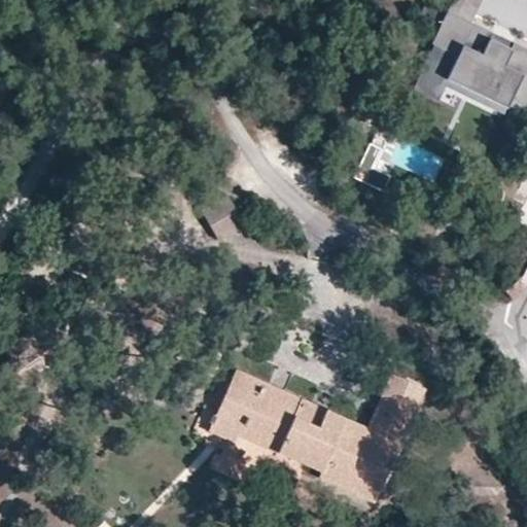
[(492,32),(447,10),(430,44),(432,44),(456,56),(445,79),(505,108),(506,106),(510,100),(526,108),(526,48),(512,42),(508,49),(489,39),(492,32)]
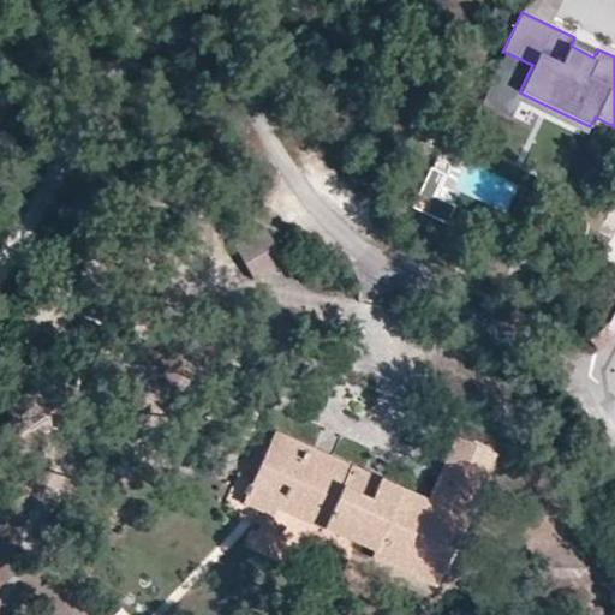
[(597,49),(574,37),(571,46),(593,58),(597,49)]
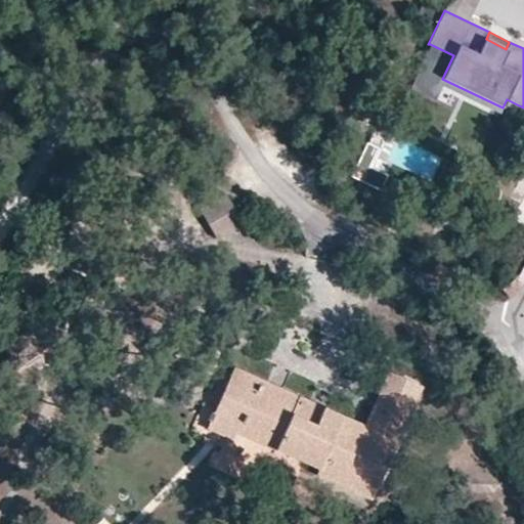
[(435,101),(442,86),(499,114),(503,107),(442,79),(453,55),(430,44),(408,89),(435,101)]
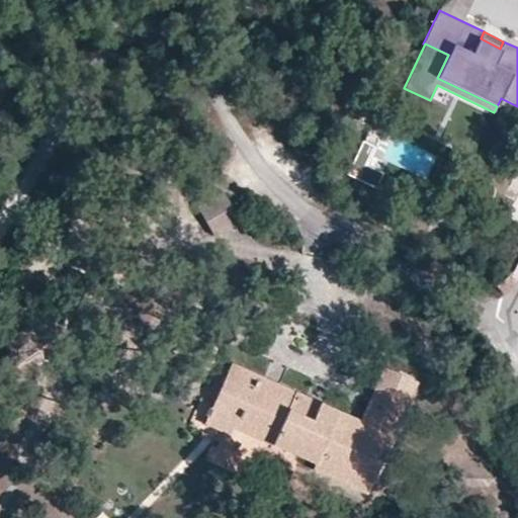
[(517,106),(501,98),(498,104),(517,113),(517,112),(517,106)]
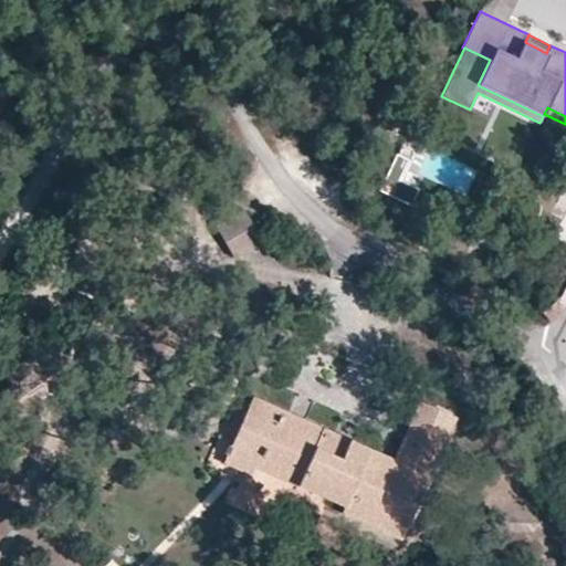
[(378,191),(411,206),(419,189),(399,179),(409,159),(397,154),(378,191)]
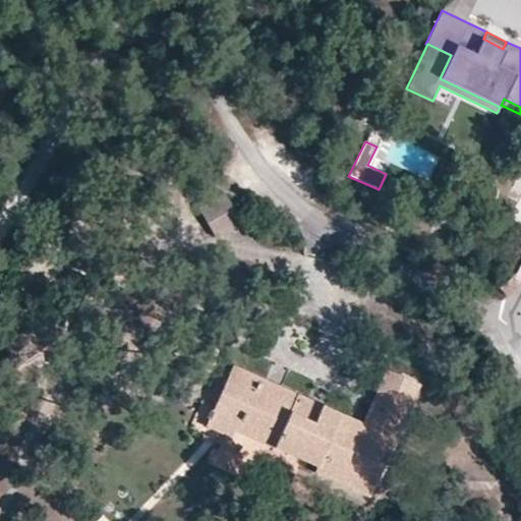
[(215,238),(242,223),(225,192),(197,209),(215,238)]
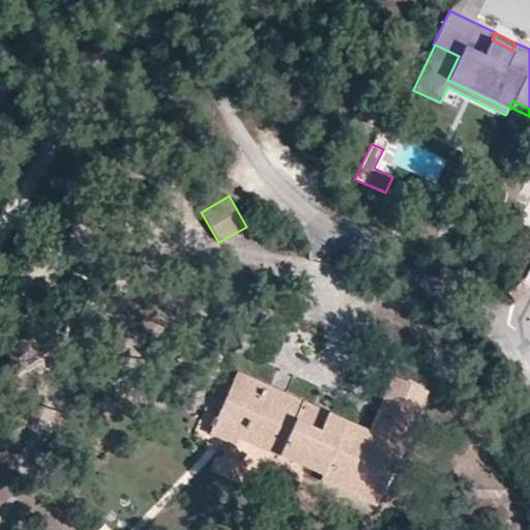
[(181,306),(172,301),(164,314),(165,319),(171,321),(174,321),(176,319),(181,306)]
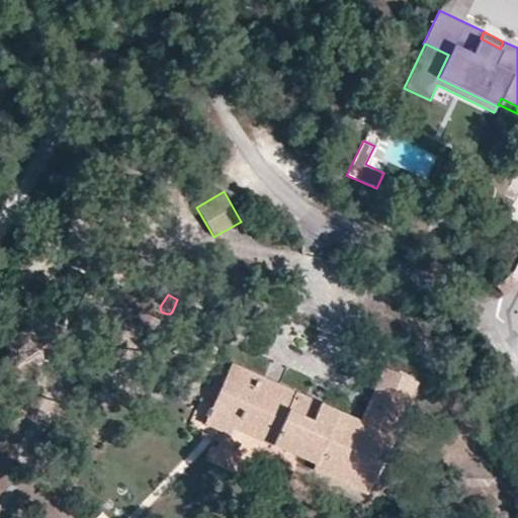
[(66,329),(50,309),(2,342),(10,352),(0,359),(0,362),(7,371),(66,329)]
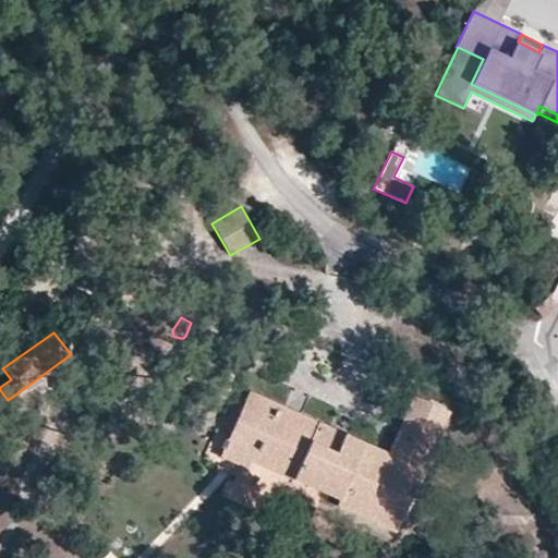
[(331,429),(249,391),(227,439),(255,452),(253,460),(339,499),(336,506),(377,523),(387,502),(403,509),(438,433),(404,417),(388,455),(343,435),(341,439),(329,434),(331,429)]
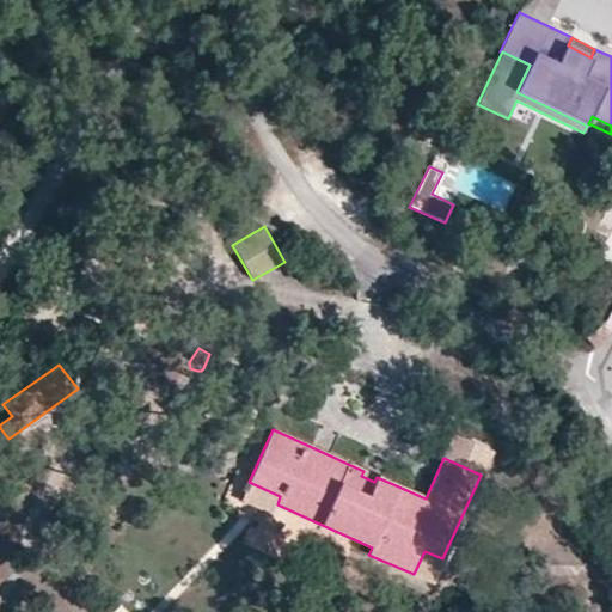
[(481,475),(491,451),(454,434),(444,458),(481,475)]
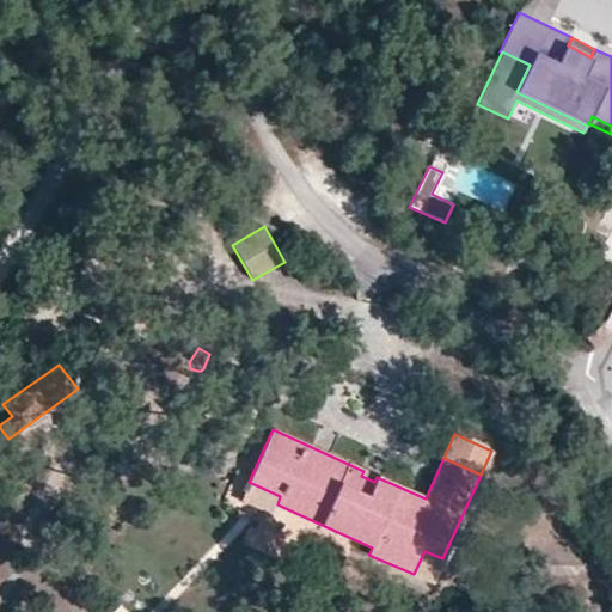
[(361,476),(374,482),(377,477),(363,471),(361,476)]
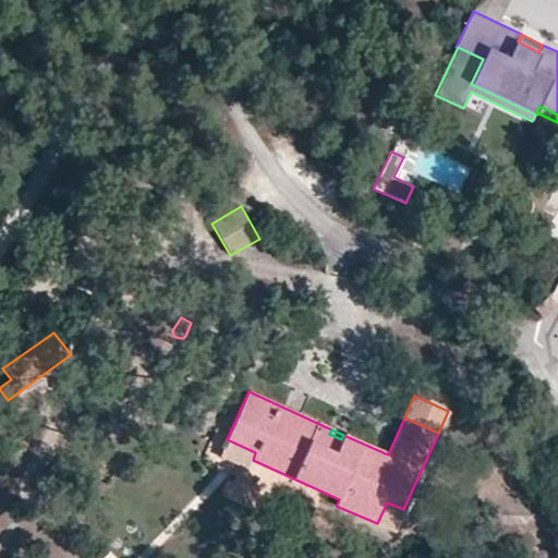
[(227,439),(219,457),(247,470),(253,460),(255,452),(227,439)]
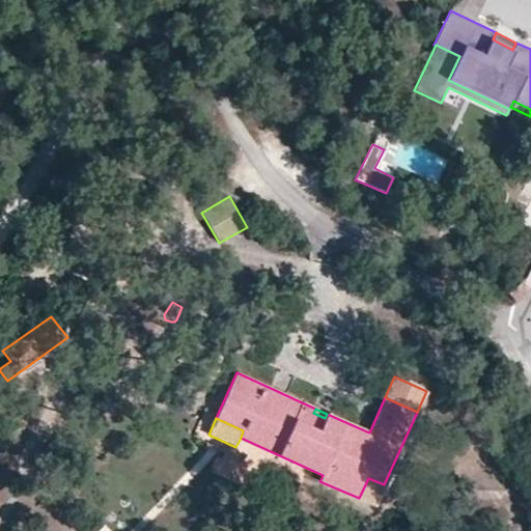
[(384,484),(368,478),(359,498),(374,505),(384,484)]
